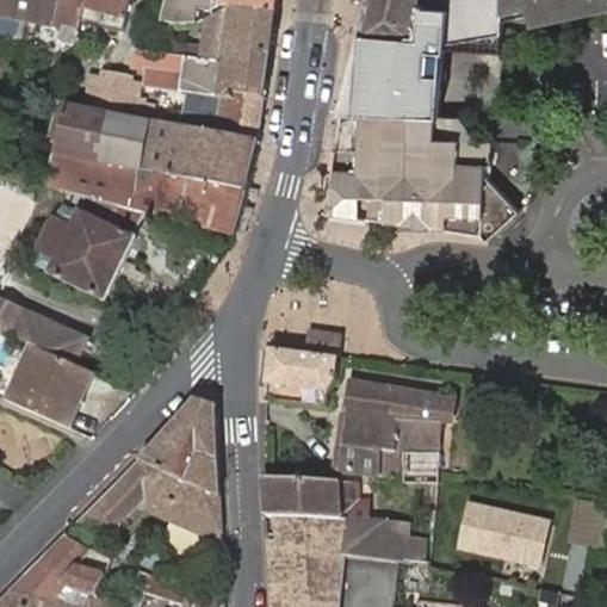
[(0,0),(0,33),(12,36),(16,22),(4,20),(8,0),(26,0),(54,4),(55,0),(0,0)]
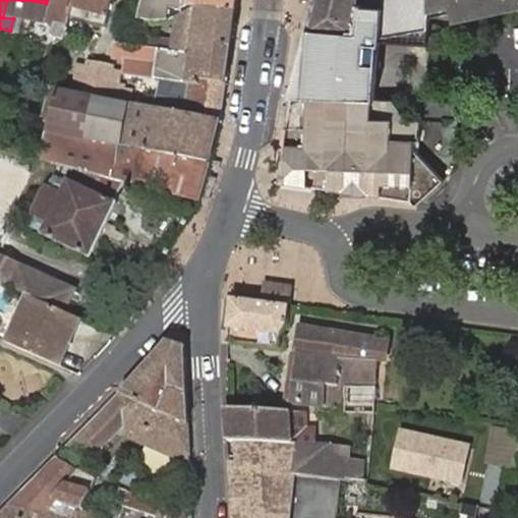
[(43,22),(46,3),(22,0),(7,0),(3,17),(13,18),(43,22)]
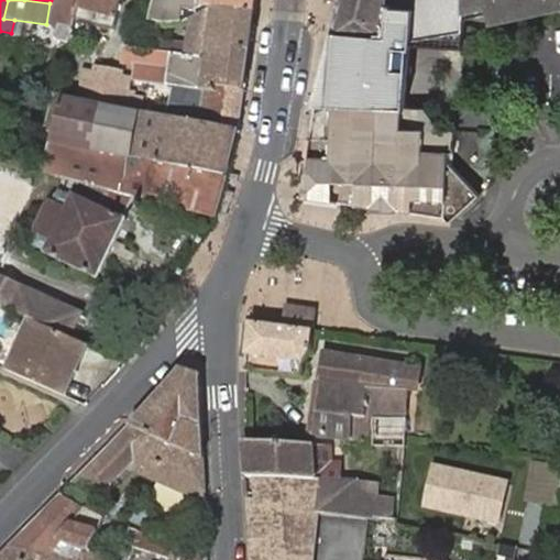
[(51,0),(50,3),(62,6),(56,25),(53,35),(57,41),(66,42),(73,20),(76,7),(77,0),(51,0)]
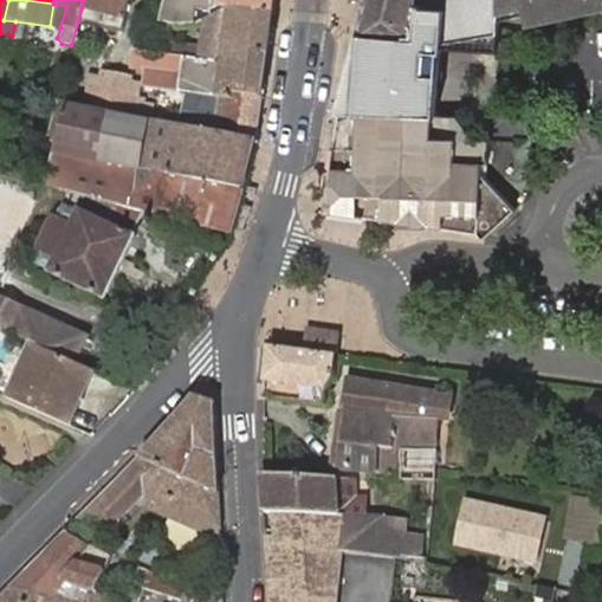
[(83,0),(82,7),(109,14),(105,30),(120,33),(129,0),(83,0)]
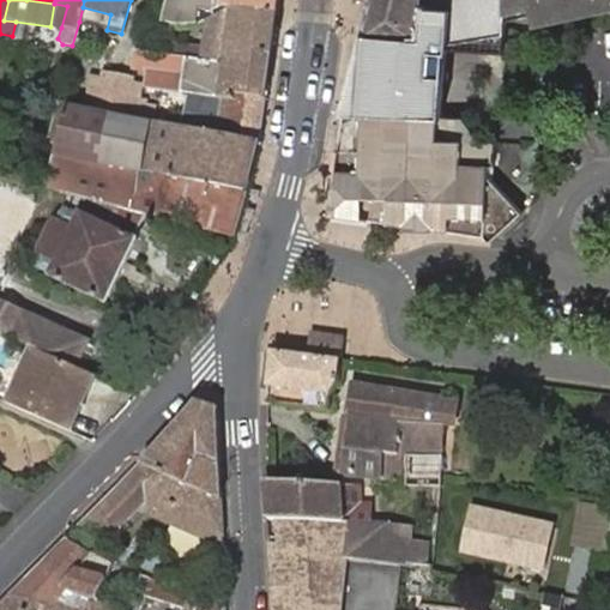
[(146,0),(142,16),(157,20),(163,0),(146,0)]
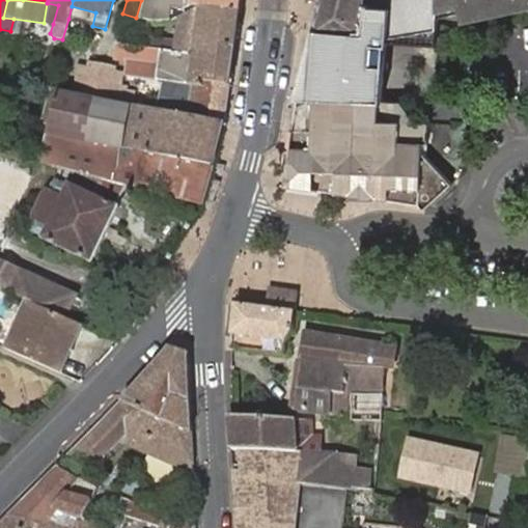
[(141,0),(136,18),(136,20),(147,24),(174,18),(175,16),(171,0),(182,0),(187,1),(186,3),(199,5),(239,10),(240,0),(141,0)]
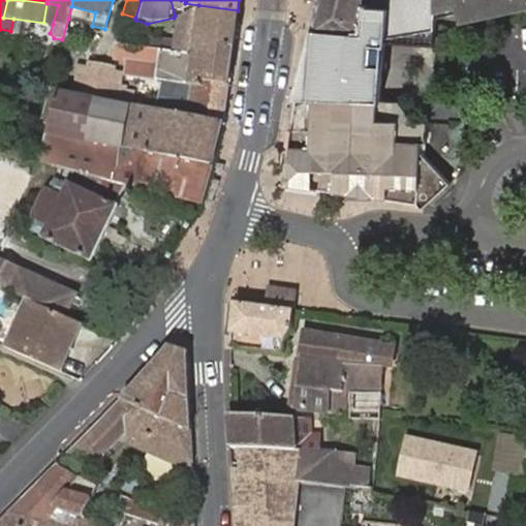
[(421,20),(423,0),(319,0),(307,44),(360,47),(365,0),(394,0),(393,17),(421,20)]
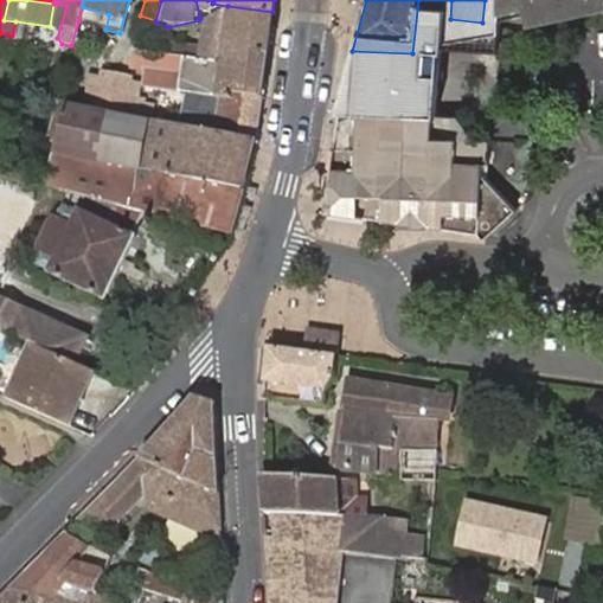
[(494,23),(482,23),(450,19),(451,0),(418,0),(412,53),(409,87),(432,89),(437,44),(480,47),(493,50),(494,23)]
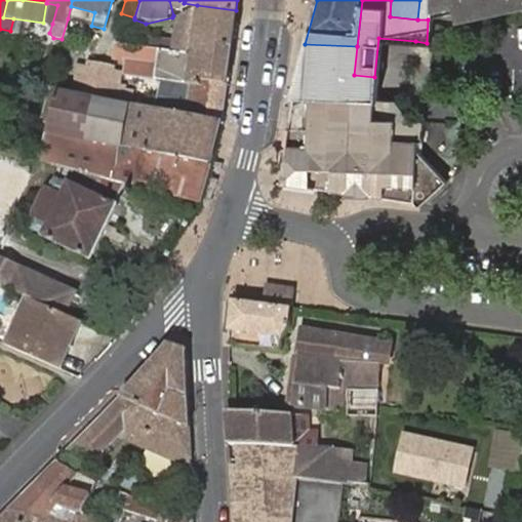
[(419,0),(417,19),(428,19),(429,19),(429,13),(430,7),(430,0),(419,0)]
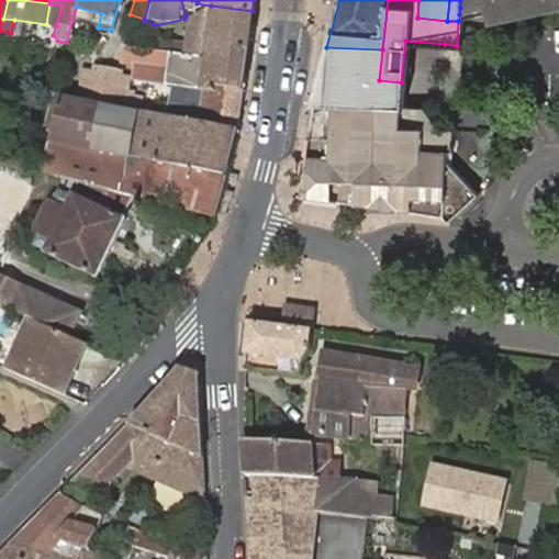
[(460,0),(460,8),(490,2),(492,7),(494,13),(554,0),(460,0)]
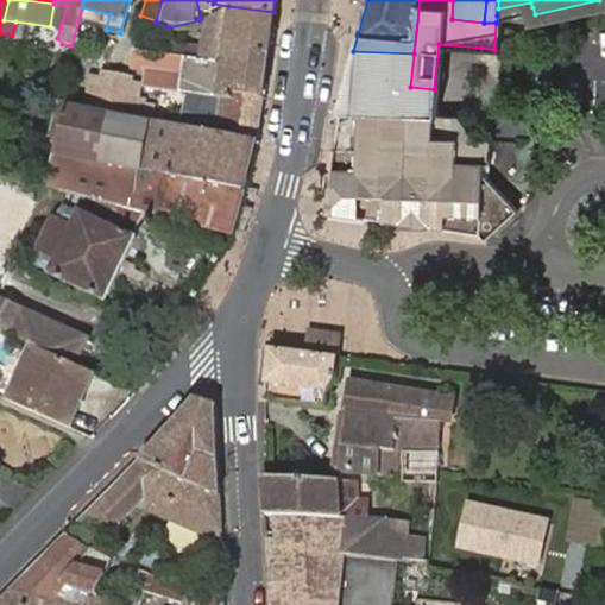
[(530,2),(498,8),(497,16),(533,7),(530,2)]
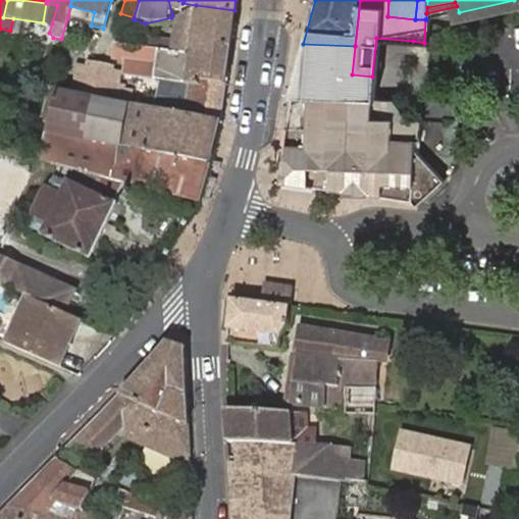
[(57,5),(46,3),(43,22),(52,23),(57,5)]
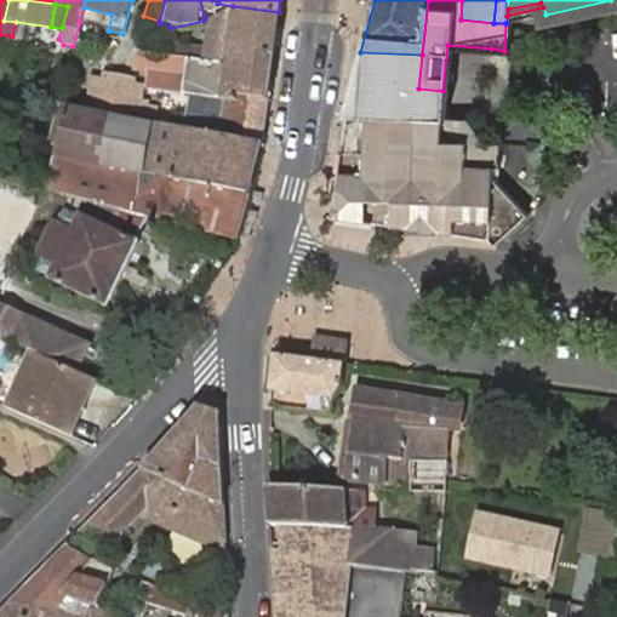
[(272,55),(279,12),(233,6),(212,13),(206,51),(194,50),(192,60),(243,68),(246,51),(272,56),(272,55)]
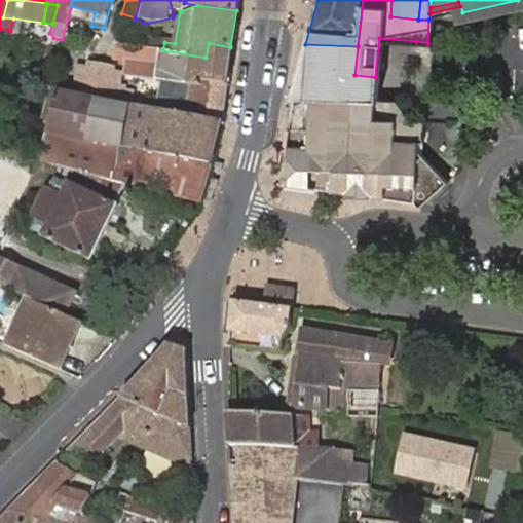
[(95,12),(71,6),(68,19),(91,26),(95,12)]
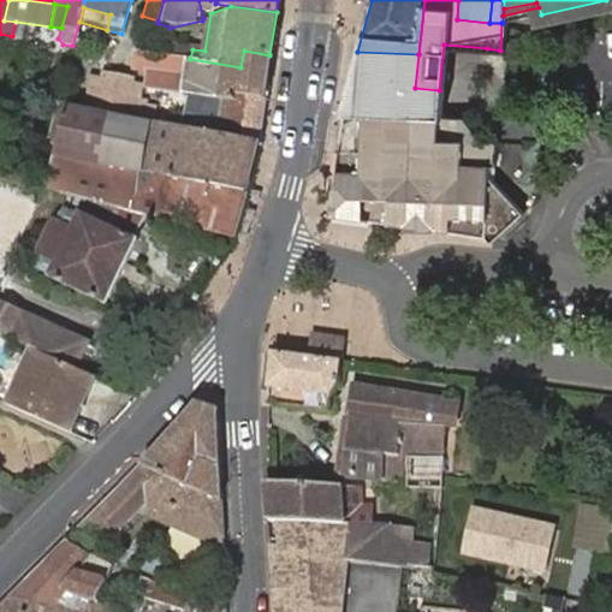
[(263,96),(269,55),(244,51),(241,67),(190,59),(138,49),(136,69),(148,70),(144,88),(205,97),(235,102),(236,93),(263,96)]
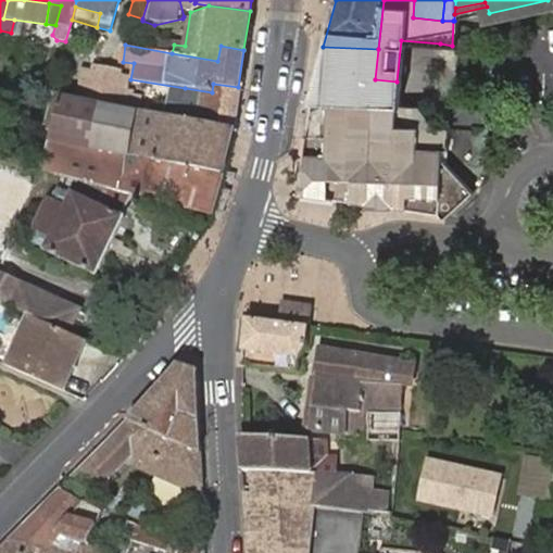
[(378,49),(323,47),(319,57),(366,59),(367,72),(372,73),(372,80),(366,82),(366,87),(366,93),(384,95),(385,100),(394,100),(396,89),(397,82),(375,79),(378,49)]
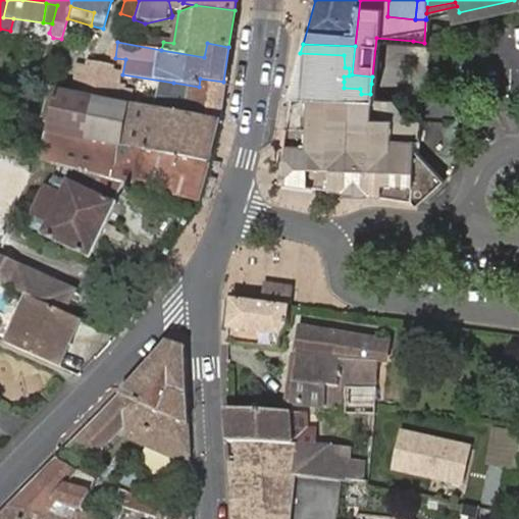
[(344,55),(300,53),(293,79),(289,91),(361,94),(360,89),(344,88),(344,82),(344,76),(349,75),(349,68),(345,67),(344,55)]
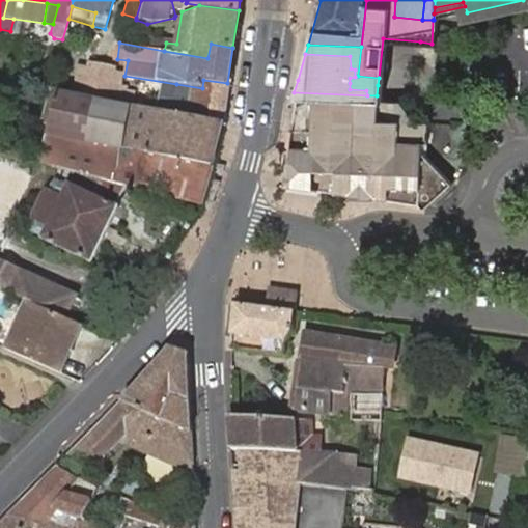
[(76,63),(68,92),(106,100),(111,77),(118,78),(119,71),(112,70),(113,67),(84,61),(83,64),(76,63)]
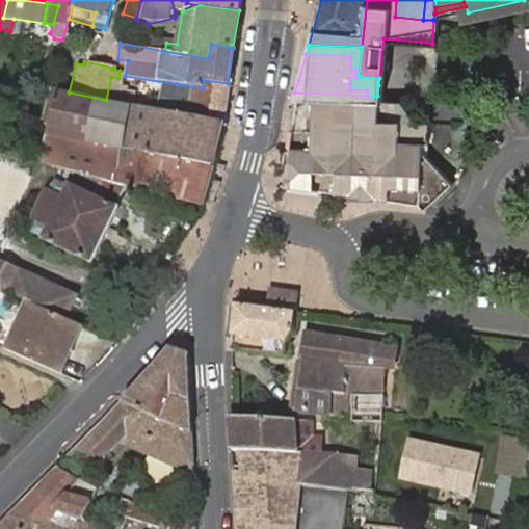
[(106,100),(122,103),(124,85),(117,83),(118,78),(111,77),(106,100)]
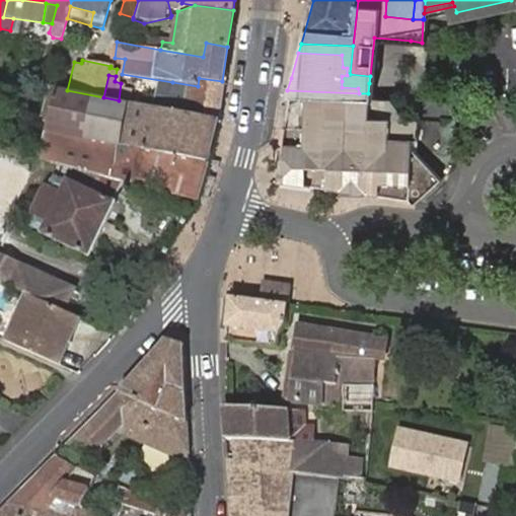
[(216,120),(222,81),(199,78),(198,86),(172,82),(167,111),(216,120)]
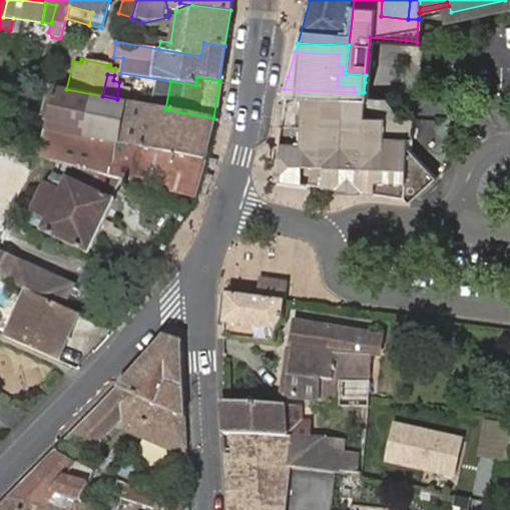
[(37,118),(48,121),(57,87),(47,85),(37,118)]
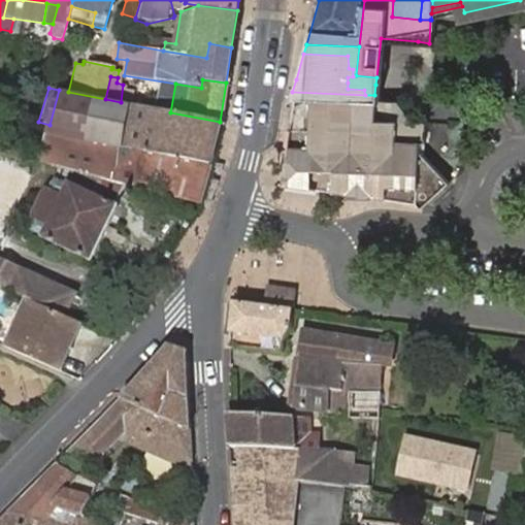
[(121,184),(196,202),(210,158),(220,122),(170,112),(121,102),(105,99),(68,92),(59,90),(50,125),(38,163),(59,168),(121,184)]
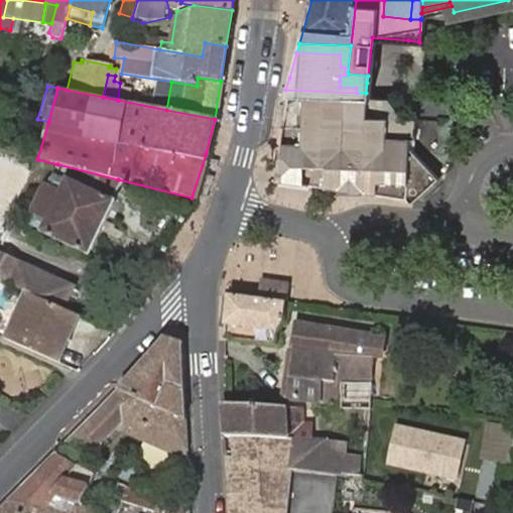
[(357,93),(285,90),(276,158),(281,158),(284,159),(287,162),(289,166),(290,170),(290,174),(289,177),(346,185),(346,183),(358,184),(357,188),(405,190),(413,196),(432,167),(400,145),(393,145),(392,138),(404,139),(405,115),(391,115),(377,93),(366,93),(357,93)]
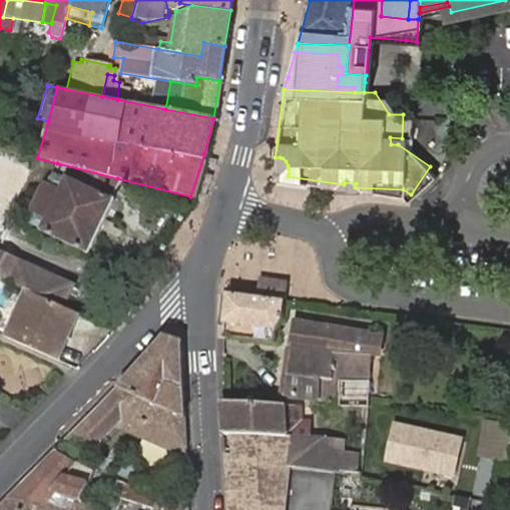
[(0,276),(25,288),(62,304),(66,293),(69,285),(70,283),(0,252),(0,224),(4,225),(28,167),(0,154),(0,276)]
